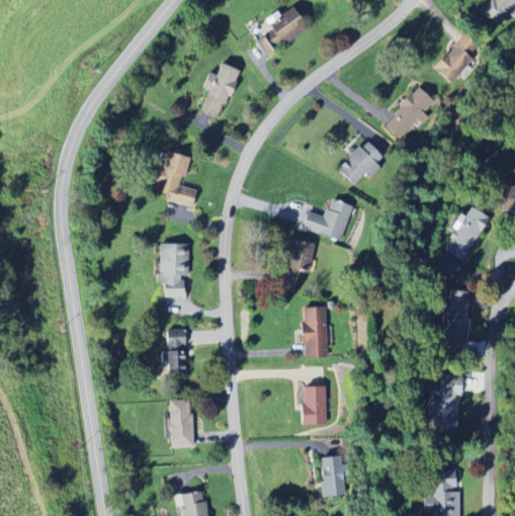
[(488,0),(481,10),(501,25),(514,5),(514,0),(488,0)]
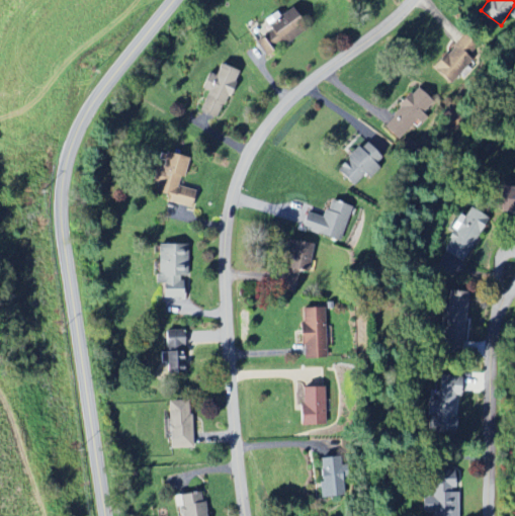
[(268,24),(272,29),(262,36),(272,51),(306,27),(292,7),(268,24)]
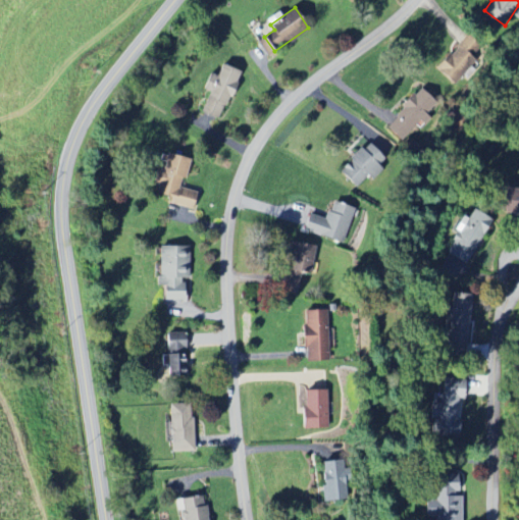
[(456,83),(484,51),(467,35),(438,67),(456,83)]
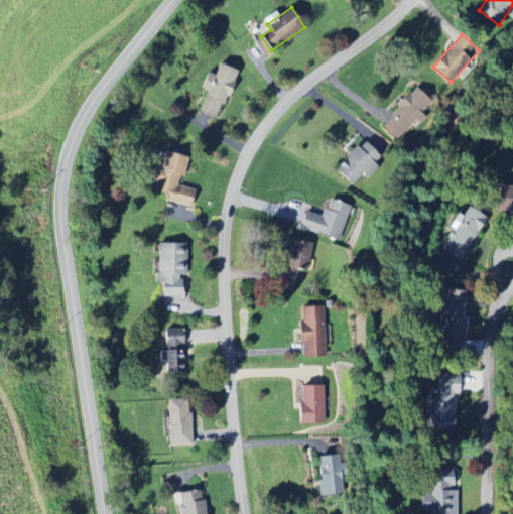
[(219,118),(239,70),(221,62),(216,74),(208,71),(202,88),(208,90),(200,110),(219,118)]
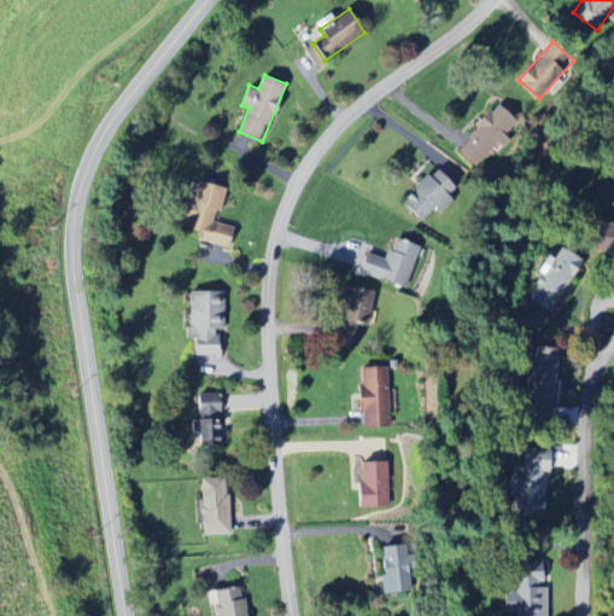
[(458,150),(480,168),(520,121),(498,102),(458,150)]
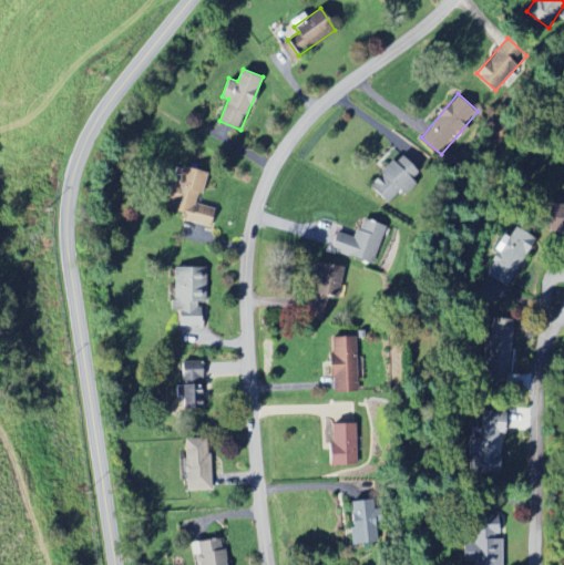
[(368,184),(389,206),(422,174),(401,153),(368,184)]
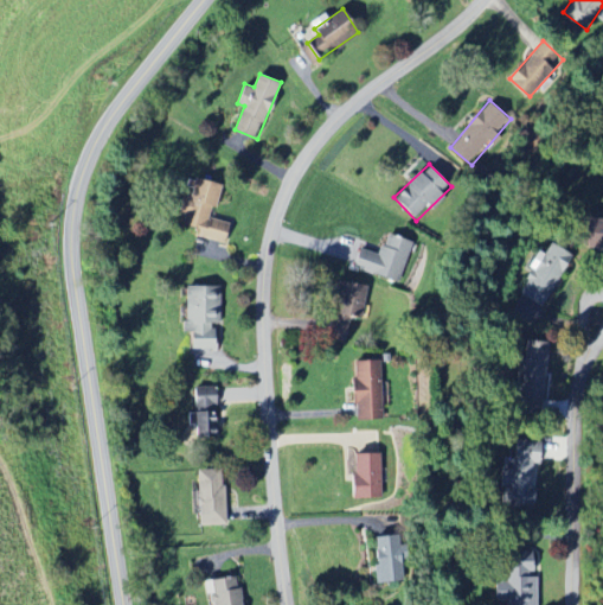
[(225,242),(230,223),(213,218),(222,185),(194,178),(190,197),(183,195),(178,214),(185,216),(183,225),(199,229),(197,235),(225,242)]
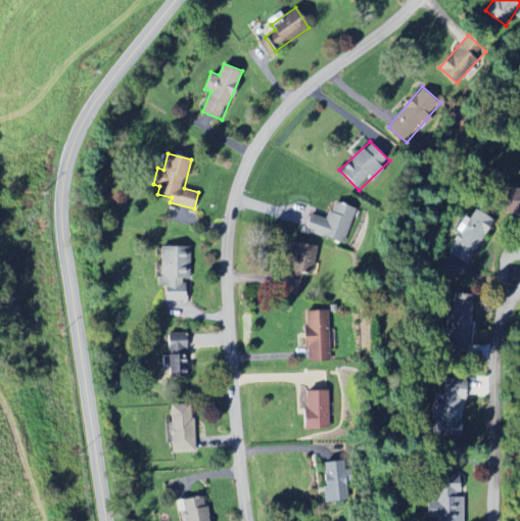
[(519,187),(501,186),(500,211),(519,212),(519,187)]
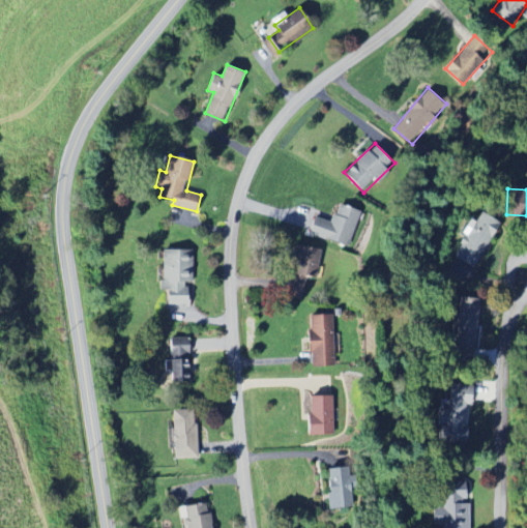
[(309,234),(350,245),(360,210),(339,204),(333,222),(314,216),(309,234)]
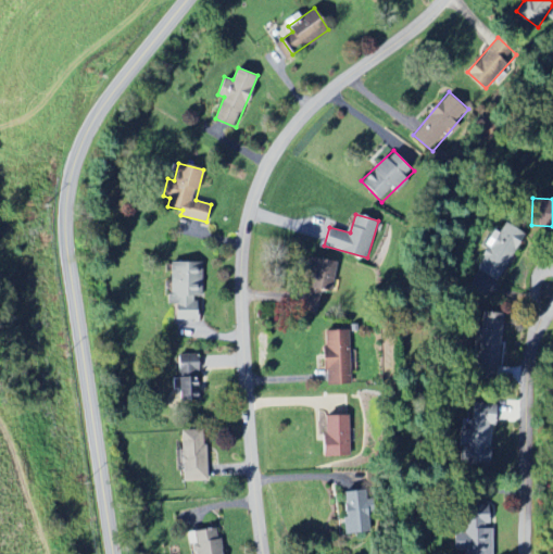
[(476,268),(498,281),(526,233),(504,221),(476,268)]
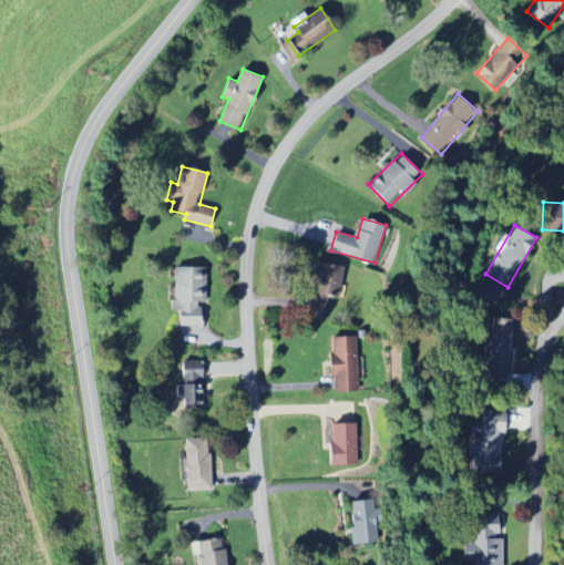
[(306,315),(326,319),(330,294),(340,296),(346,267),(316,262),(306,315)]
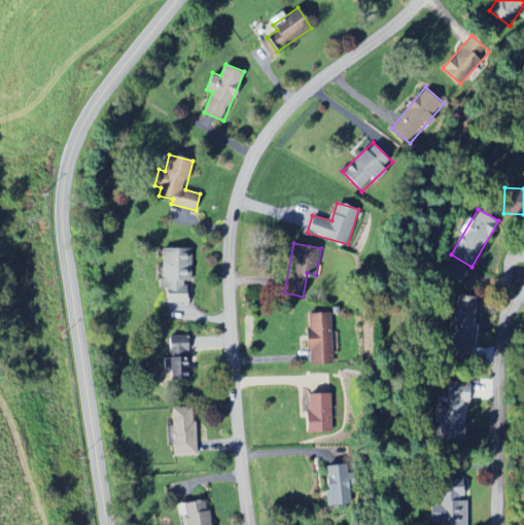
[(193,248),(162,248),(161,287),(166,287),(166,303),(186,303),(187,280),(193,280),(193,248)]
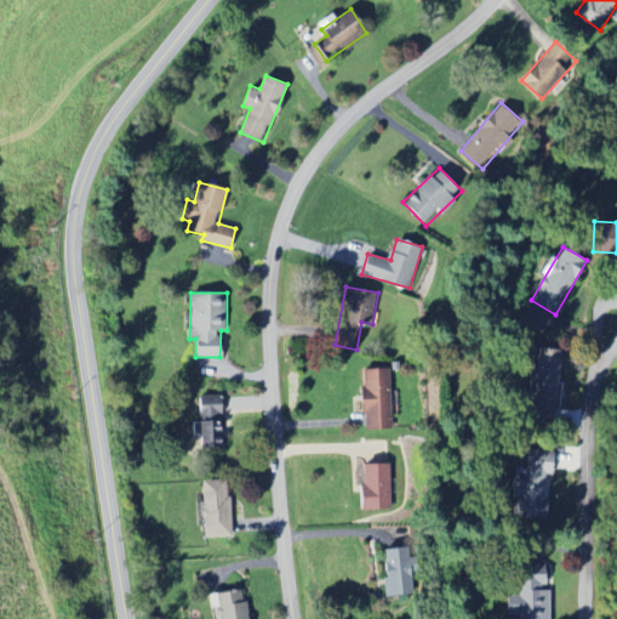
[(563,348),(538,346),(536,365),(530,365),(526,401),(532,402),(531,416),(555,419),(563,348)]
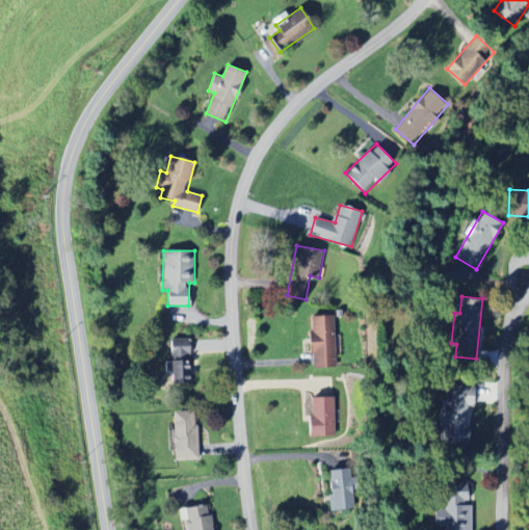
[(335,313),(309,314),(311,354),(314,354),(315,368),(337,368),(335,313)]
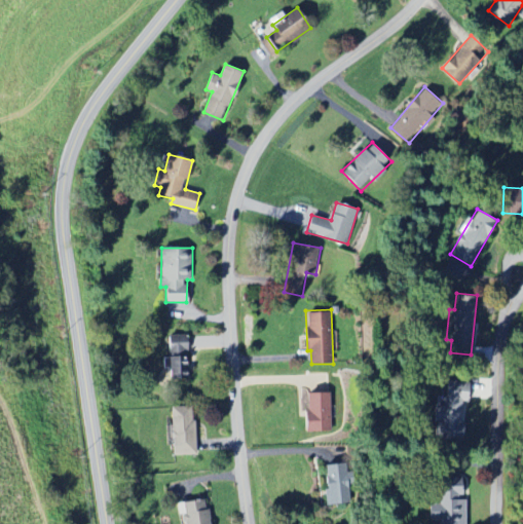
[(187,334),(167,335),(169,378),(188,377),(187,334)]
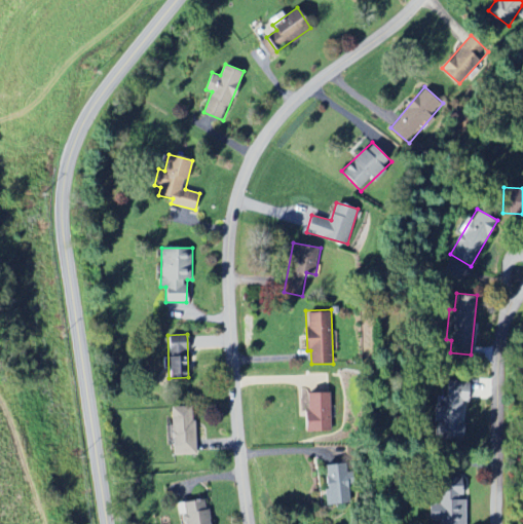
[(471,381),(447,379),(445,406),(438,405),(435,438),(462,440),(467,401),(469,401),(471,381)]
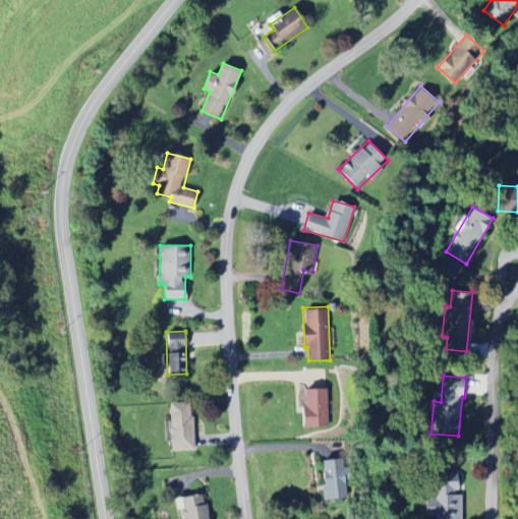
[(327,388),(301,390),(303,428),(328,427),(327,388)]
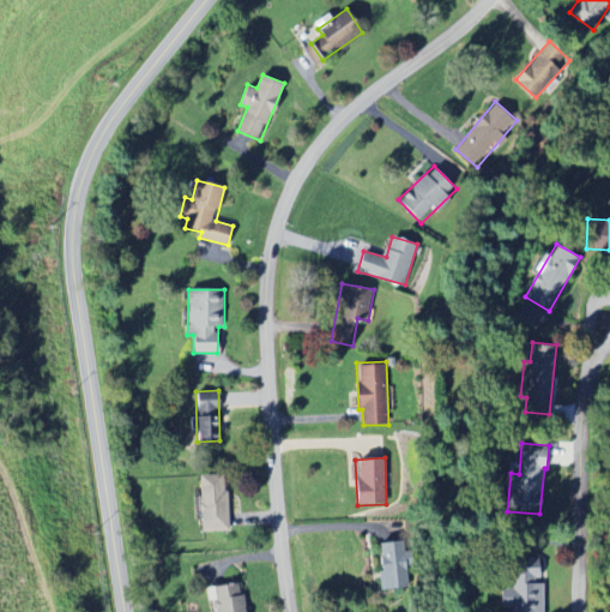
[(229,531),(228,492),(223,492),(223,475),(200,475),(201,532),(229,531)]
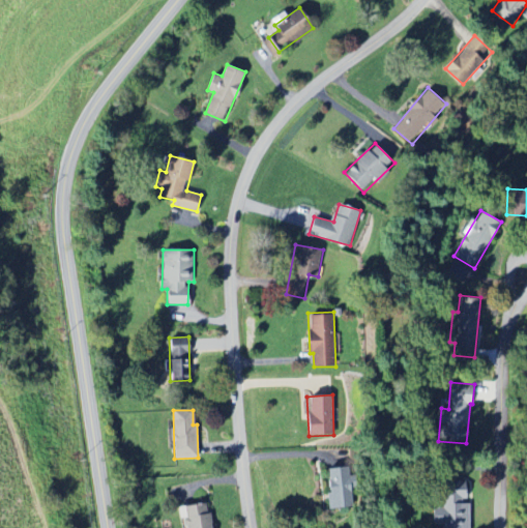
[(330,507),(351,506),(350,468),(329,469),(330,507)]
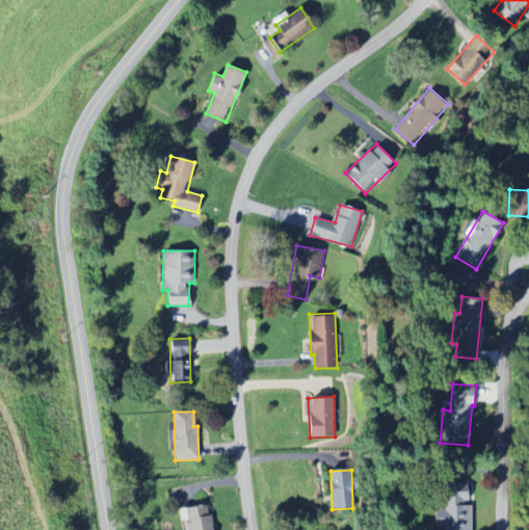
[(472,529),(472,504),(468,504),(468,482),(445,482),(445,509),(434,509),(434,525),(444,524),(444,529),(454,529),(453,529),(472,529)]
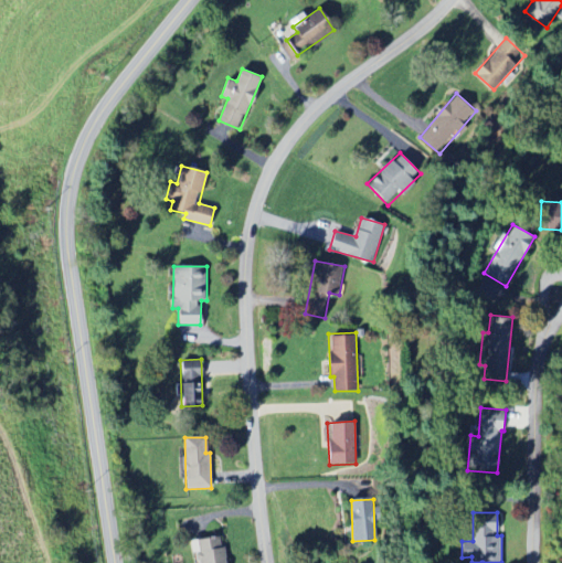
[(192,540),(194,562),(226,562),(223,535),(192,540)]
